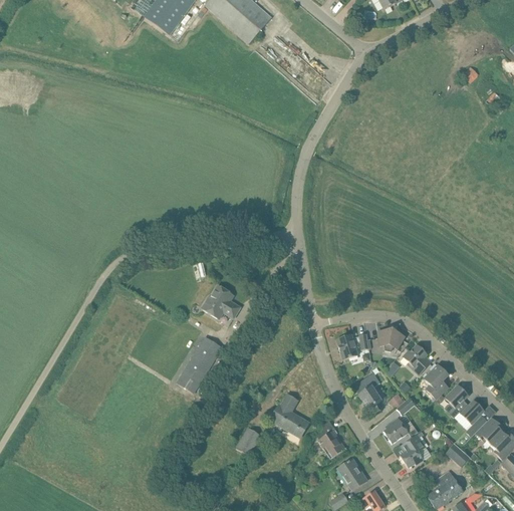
[(171,35),(170,34),(194,0),(155,0),(144,15),(132,6),(123,17),(164,45),(171,35)]
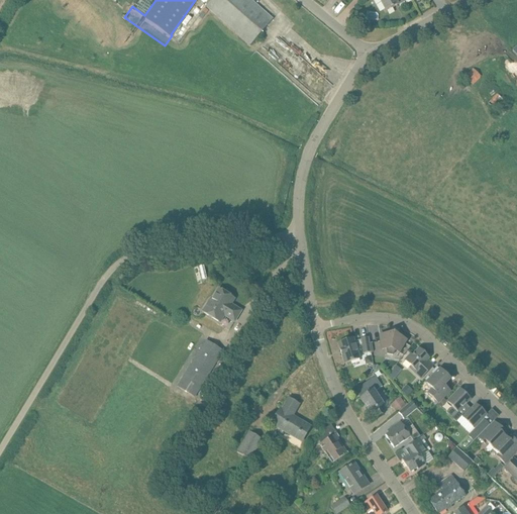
[(208,0),(205,3),(250,42),(273,17),(252,0),(208,0)]
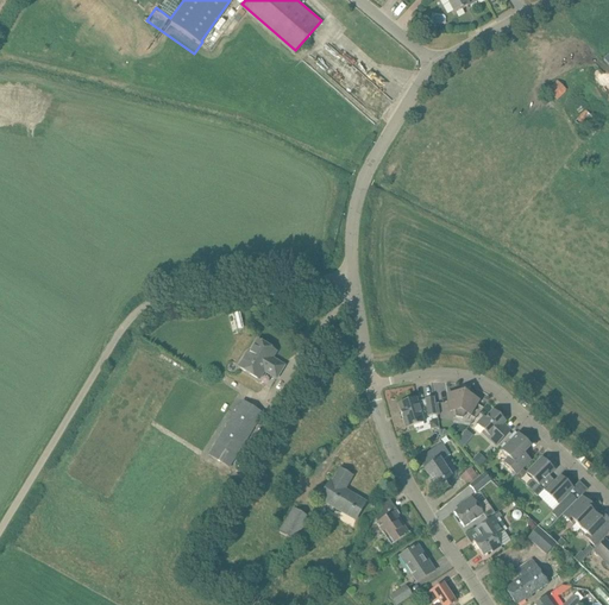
[(449,0),(454,11),(473,0),(449,0)]
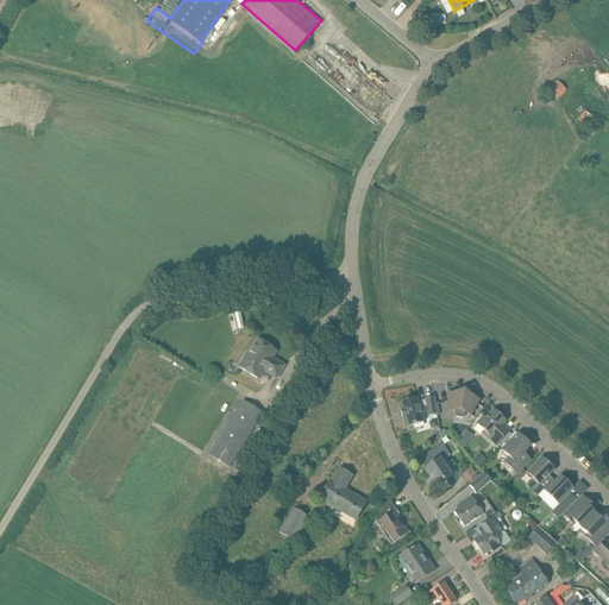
[(558,98),(567,88),(557,77),(547,87),(558,98)]
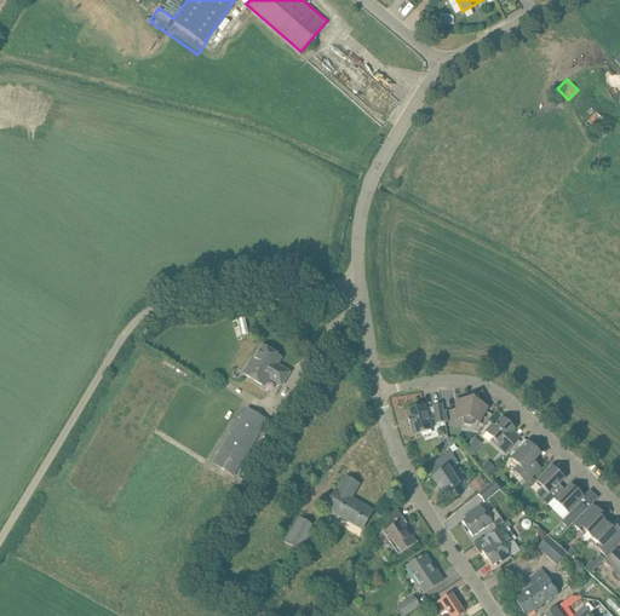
[(597,110),(585,121),(595,131),(606,120),(597,110)]
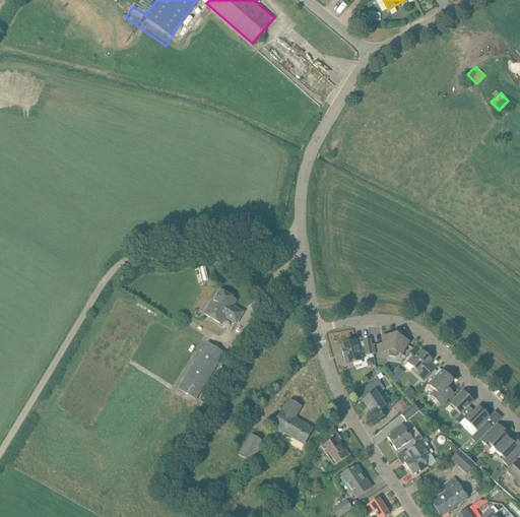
[(236,321),(243,310),(231,303),(235,297),(220,287),(212,301),(210,300),(203,311),(220,321),(225,314),(236,321)]
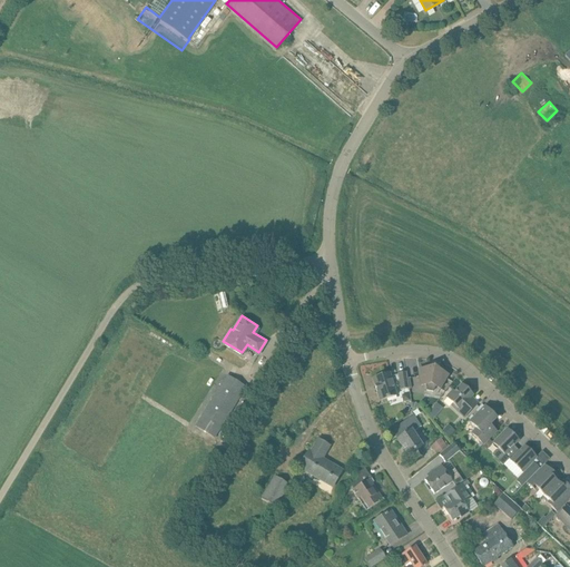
[(446,377),(449,373),(434,364),(419,368),(421,382),(425,382),(426,388),(433,389),(436,383),(443,388),(450,378),(446,377)]
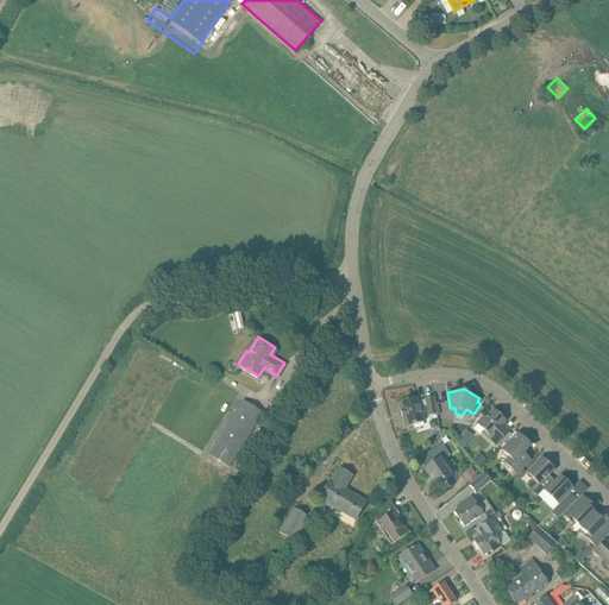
[(403,415),(407,424),(424,420),(419,407),(426,404),(428,414),(437,411),(434,395),(425,396),(425,397),(418,399),(416,395),(405,399),(401,405),(401,409),(403,416),(403,415)]
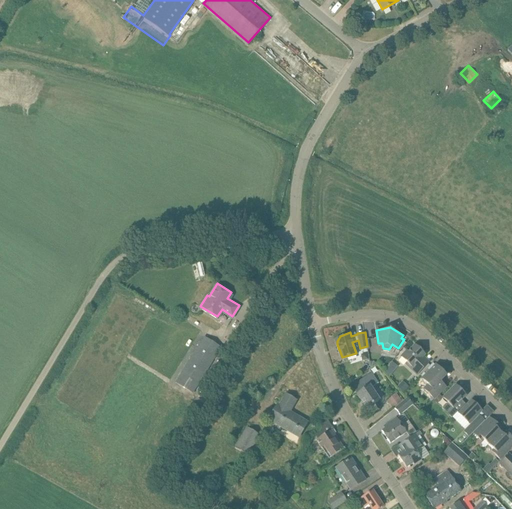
[(193,391),(193,390),(221,345),(204,334),(175,380),(193,391)]
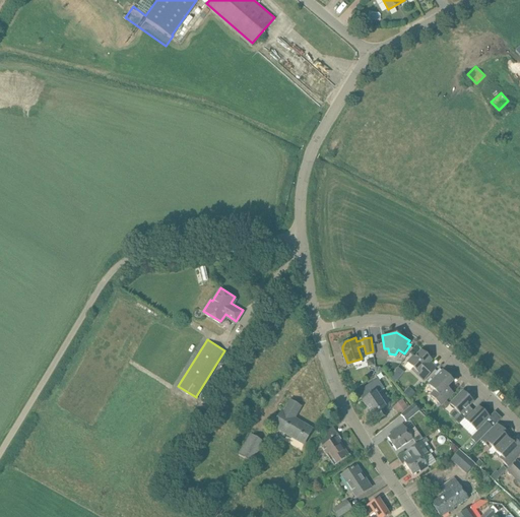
[(431,359),(428,356),(429,354),(421,347),(414,356),(413,353),(407,360),(413,366),(412,368),(424,379),(436,366),(430,360),(431,359)]
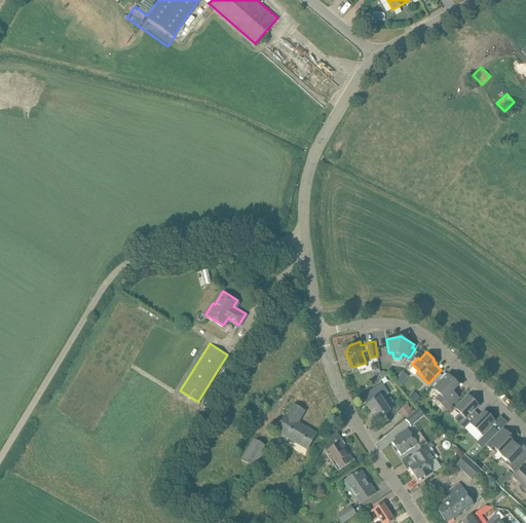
[(446,408),(458,396),(452,389),(458,383),(448,373),(434,386),(440,393),(436,397),(444,405),(446,408)]
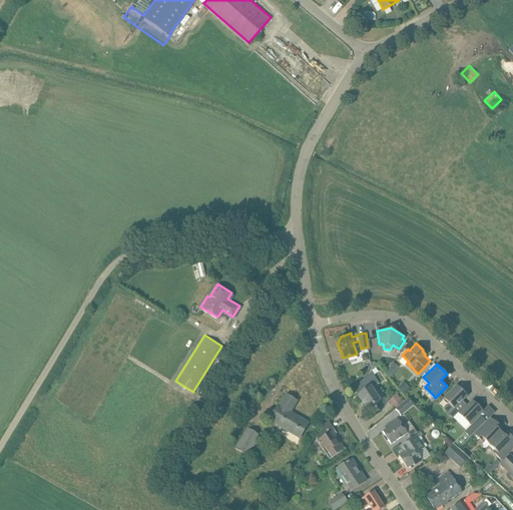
[(380,400),(371,386),(379,381),(373,371),(353,384),(359,392),(358,393),(368,407),(380,400)]
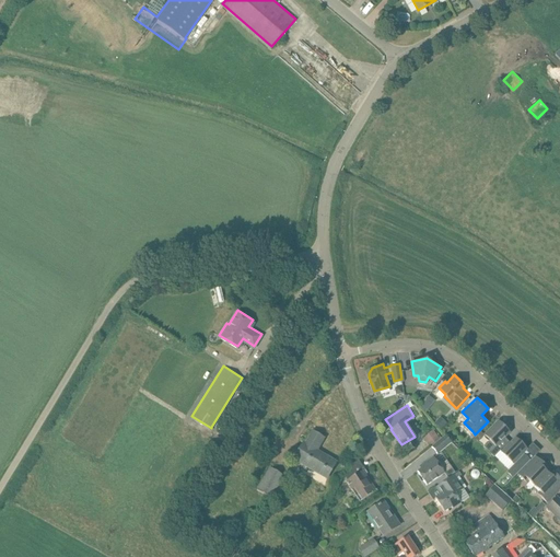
[(441,414),(434,420),(441,428),(447,421),(441,414)]
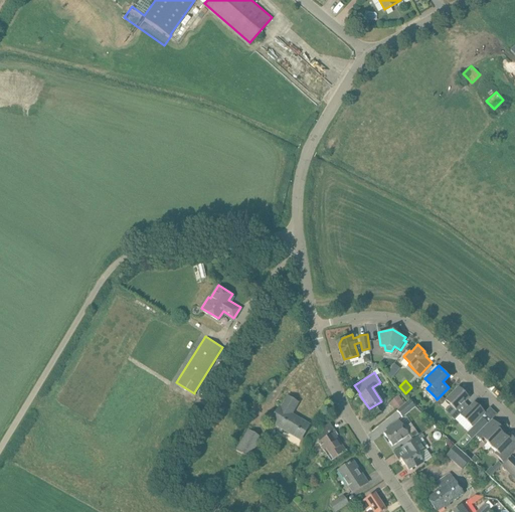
[(456,407),(464,399),(469,395),(459,385),(446,398),(451,403),(445,408),(455,417),(461,411),(456,407)]
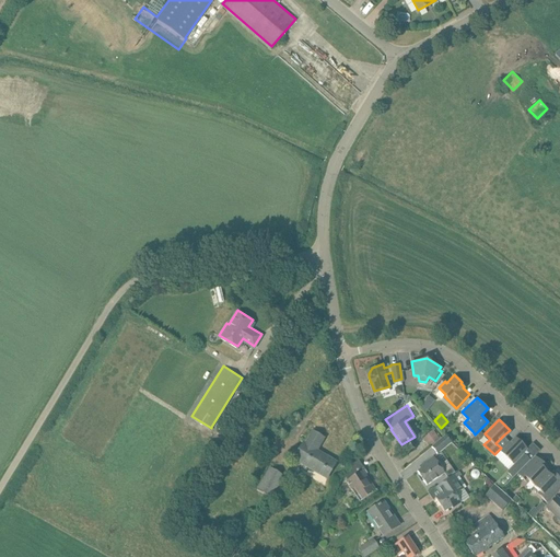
[(433,427),(423,434),(428,441),(439,433),(433,427)]
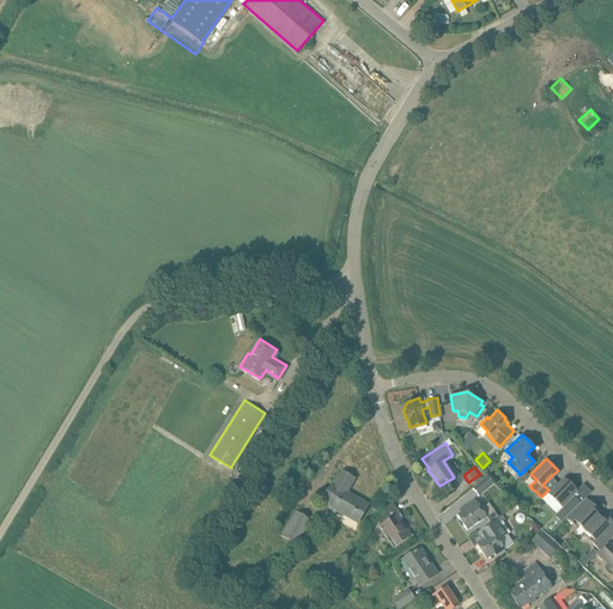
[(358,519),(368,503),(352,494),(350,497),(344,494),(354,476),(343,469),(334,483),(332,481),(322,498),(358,519)]
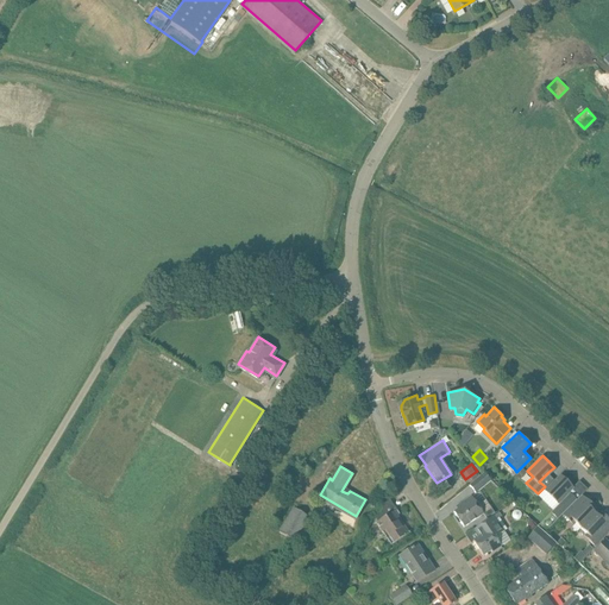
[(484,471),(469,483),(475,490),(490,478),(484,471)]
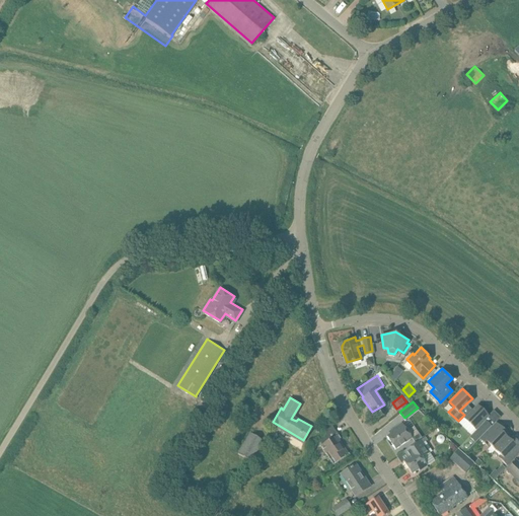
[(473,431),(479,437),(488,429),(488,428),(492,425),(485,418),(488,414),(477,403),(465,417),(476,428),(473,431)]
